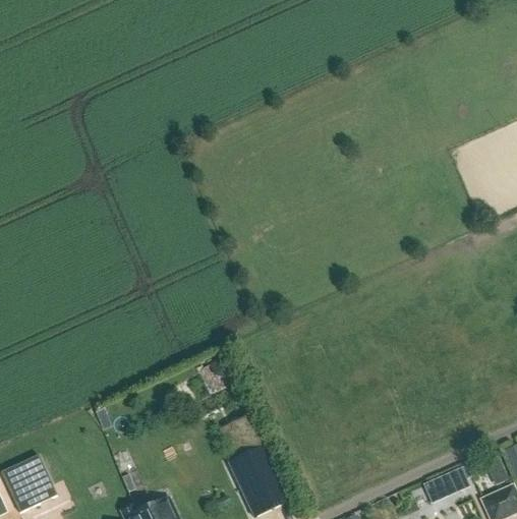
[(221,358),(206,365),(211,376),(221,378),(228,373),(221,358)]
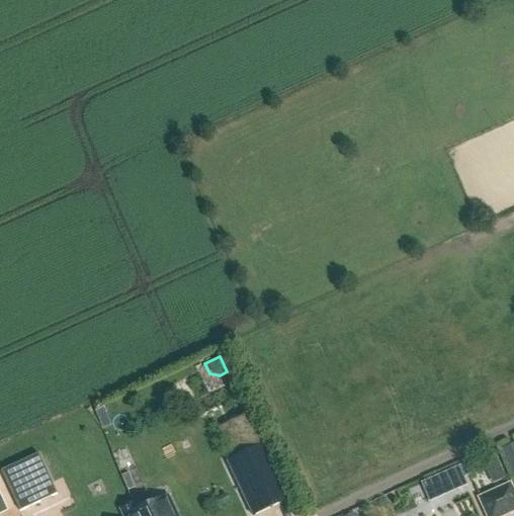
[(158,390),(161,401),(182,396),(179,384),(158,390)]
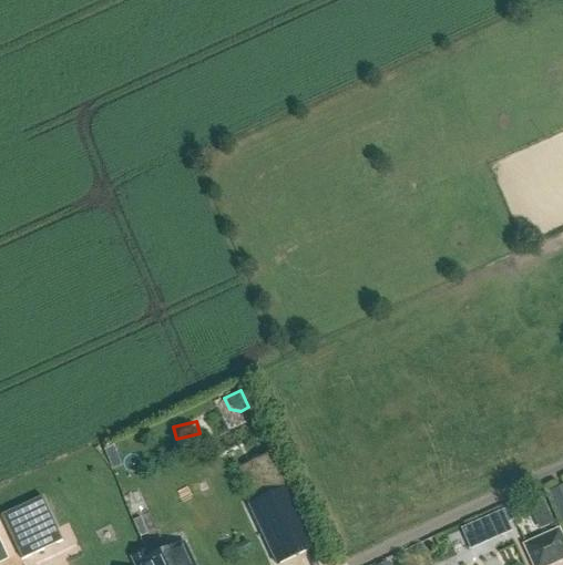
[(245,503),(273,564),(314,545),(285,484),(245,503)]
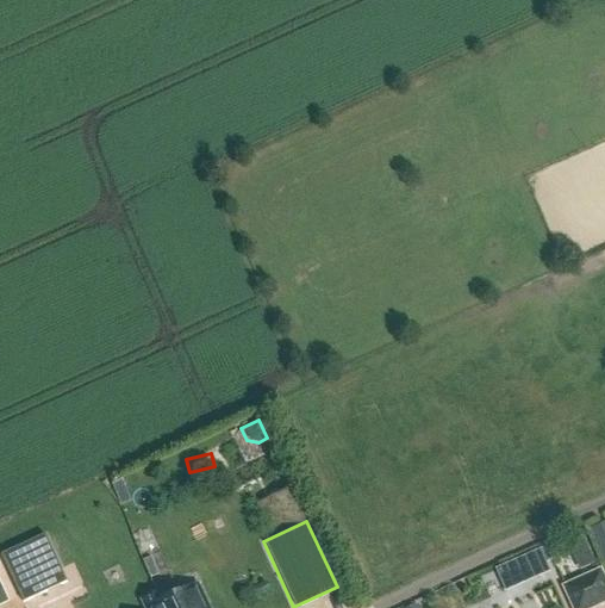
[(41,533),(0,552),(0,560),(19,601),(63,581),(41,533)]
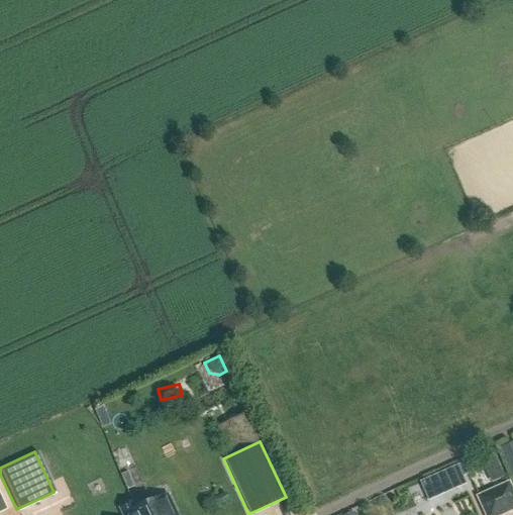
[(436,474),(443,491),(462,483),(457,476),(463,474),(458,464),(436,474)]
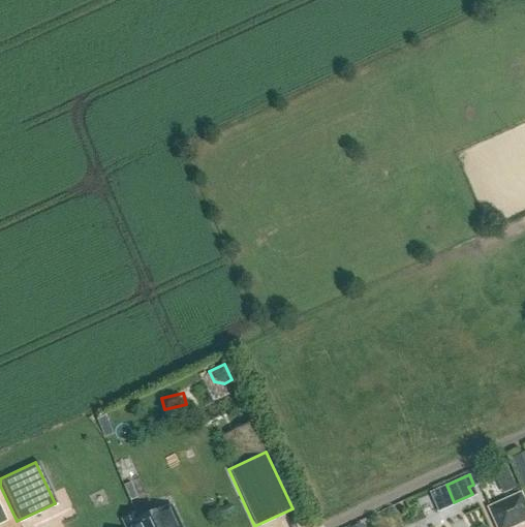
[(492,526),(510,526),(524,520),(524,506),(518,491),(484,506),(492,526)]
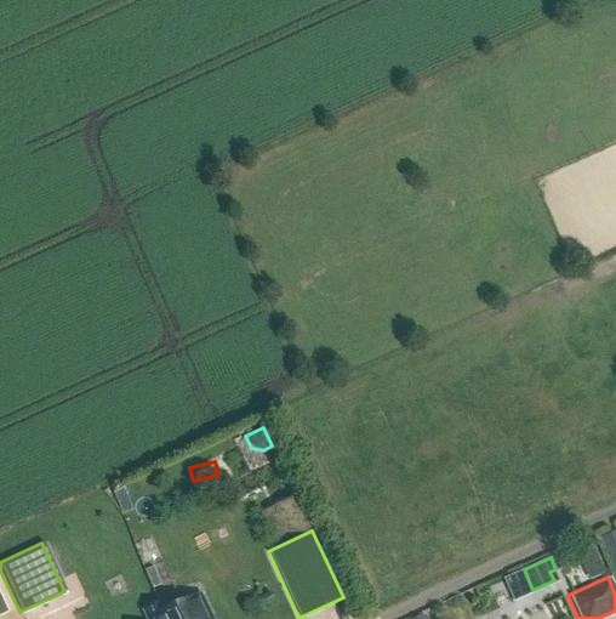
[(207,618),(195,592),(160,608),(157,600),(140,608),(144,618),(207,618)]
